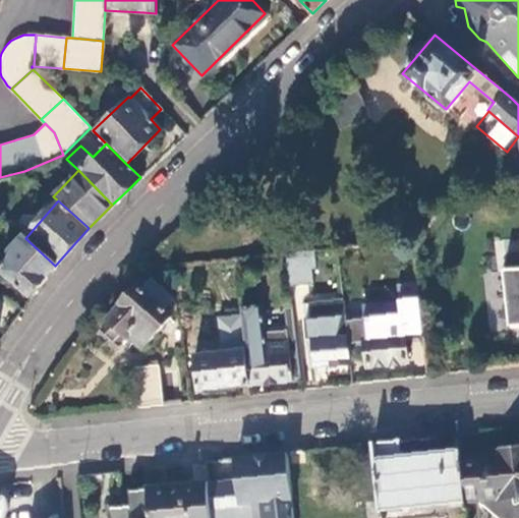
[(22,236),(21,237),(7,252),(10,255),(0,267),(0,269),(30,297),(44,279),(55,266),(25,238),(22,236)]
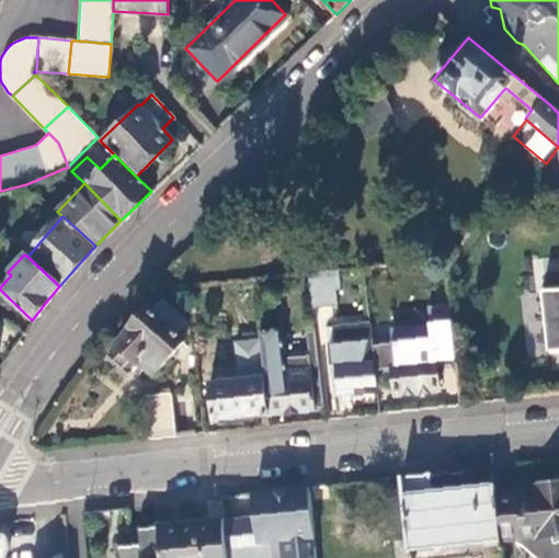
[(342,285),(339,269),(308,272),(311,305),(337,302),(334,286),(342,285)]
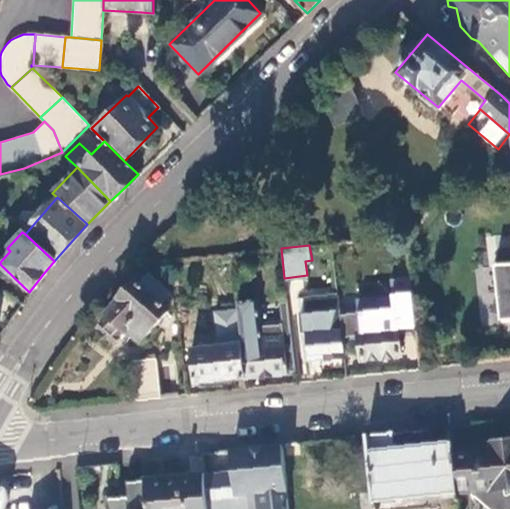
[(509,259),(498,261),(504,317),(509,316),(509,259)]
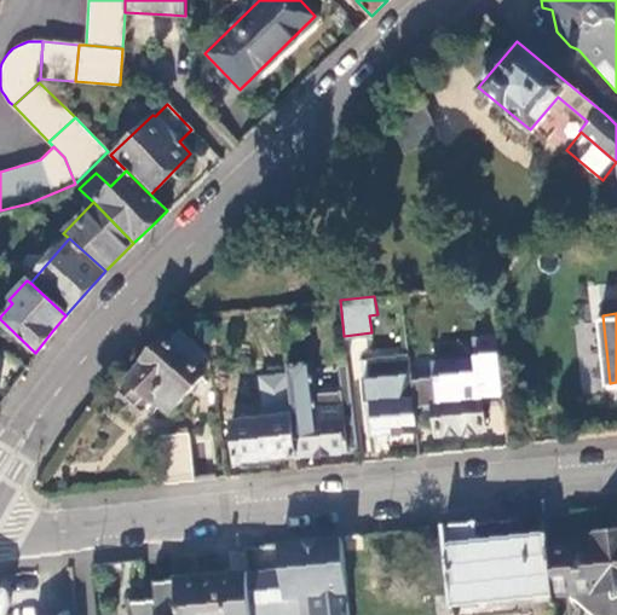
[(156,395),(172,408),(202,377),(202,373),(194,366),(205,355),(178,330),(167,342),(162,338),(142,360),(144,363),(128,381),(130,382),(116,396),(136,413),(149,399),(150,400),(156,395)]
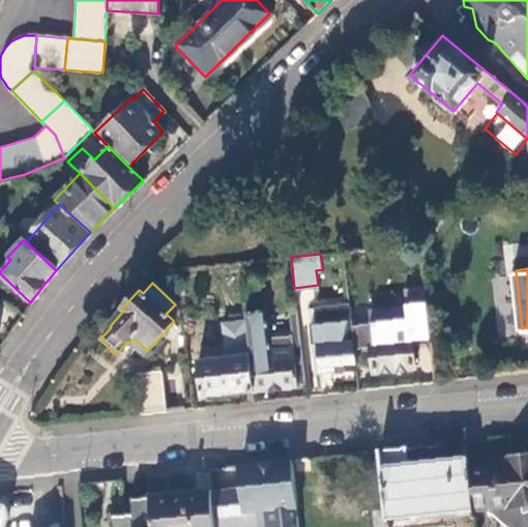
[(430,338),(423,284),(405,286),(408,317),(370,321),(375,371),(413,367),(410,340),(430,338)]
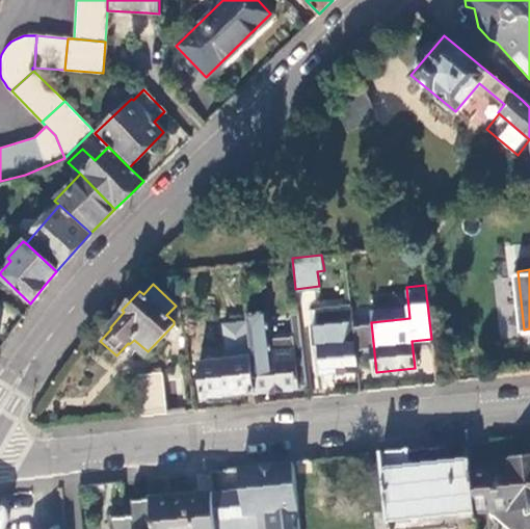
[(368,307),(369,317),(401,313),(400,302),(368,307)]
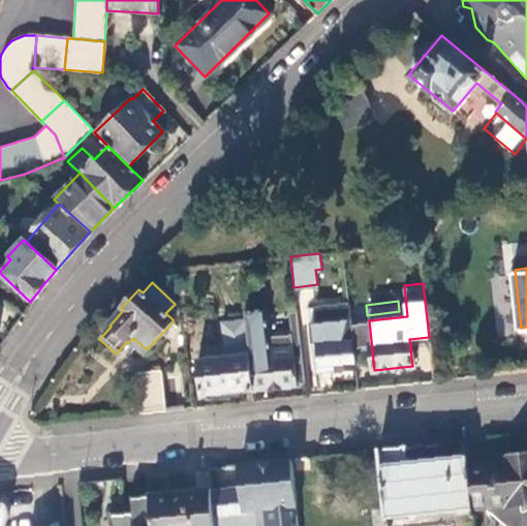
[(355,368),(348,302),(314,306),(316,321),(309,322),(316,371),(355,368)]
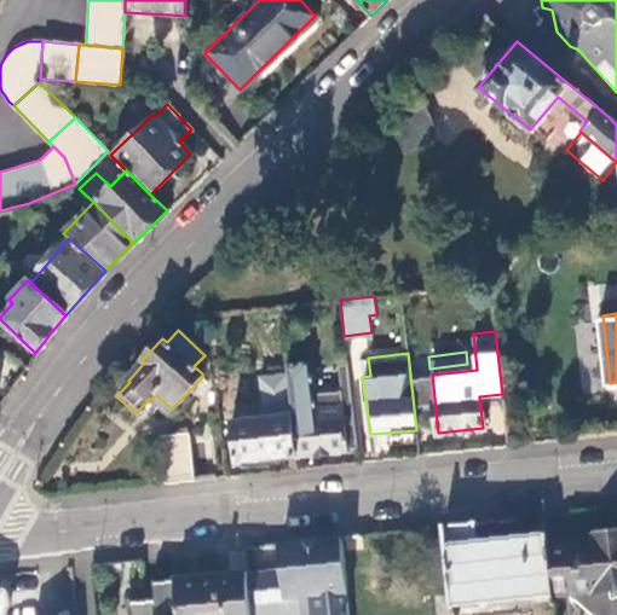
[(341,384),(312,388),(310,361),(286,365),(289,398),(295,456),(347,450),(346,447),(357,447),(347,364),(339,364),(341,384)]
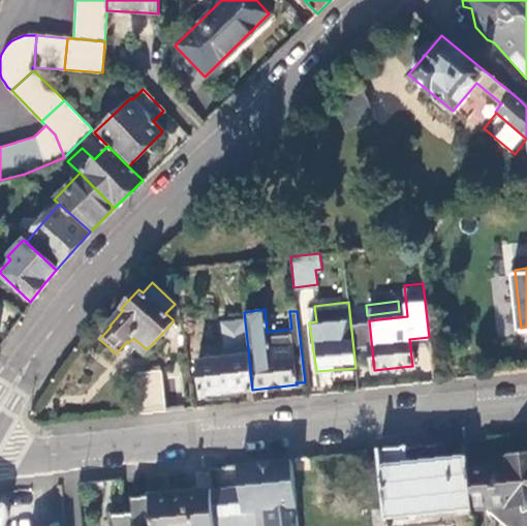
[(147,349),(133,338),(128,342),(142,354),(147,349)]
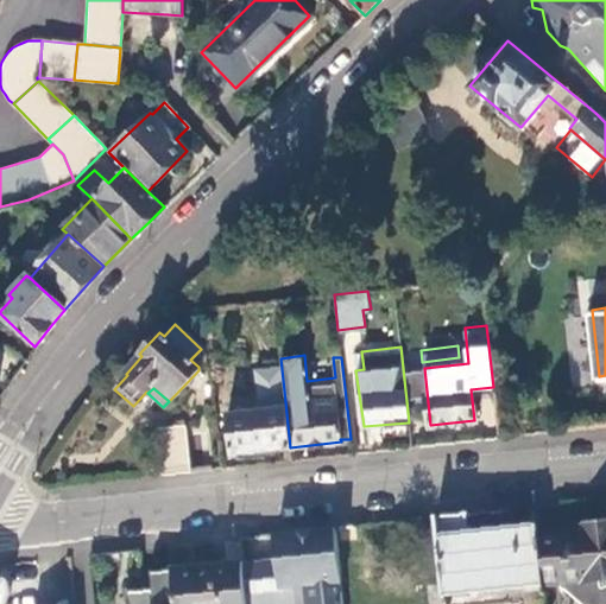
[(290,447),(284,390),(259,393),(262,409),(227,413),(231,453),(290,447)]
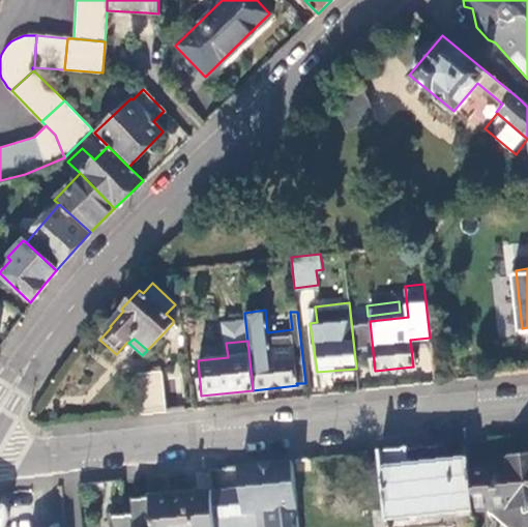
[(137,373),(142,412),(166,409),(162,371),(137,373)]
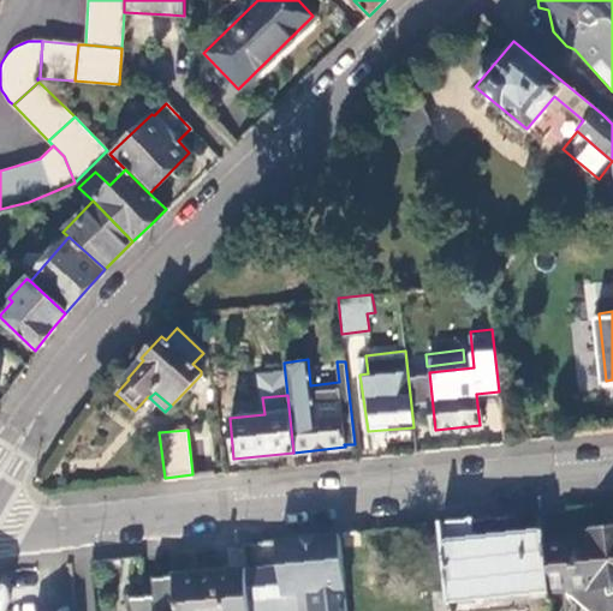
[(474,517),(440,521),(451,610),(491,610),(551,604),(543,529),(476,537),(474,517)]
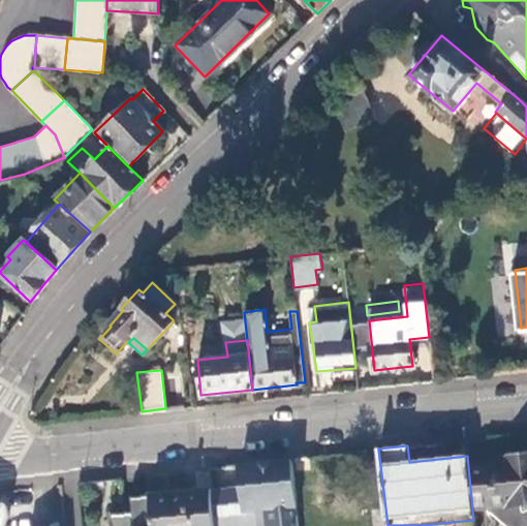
[(526,525),(526,451),(512,453),(512,460),(469,464),(474,508),(502,505),(503,522),(508,525),(526,525)]
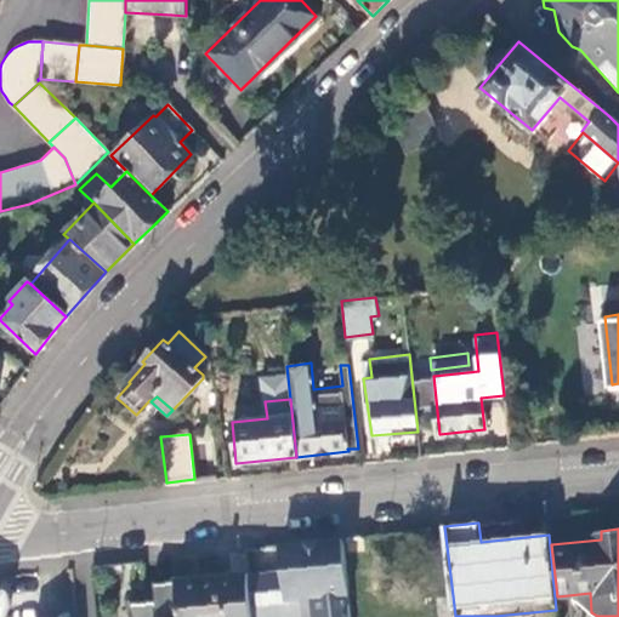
[(251,610),(314,604),(313,596),(350,593),(342,537),(312,541),(280,544),(283,570),(248,573),(251,610)]
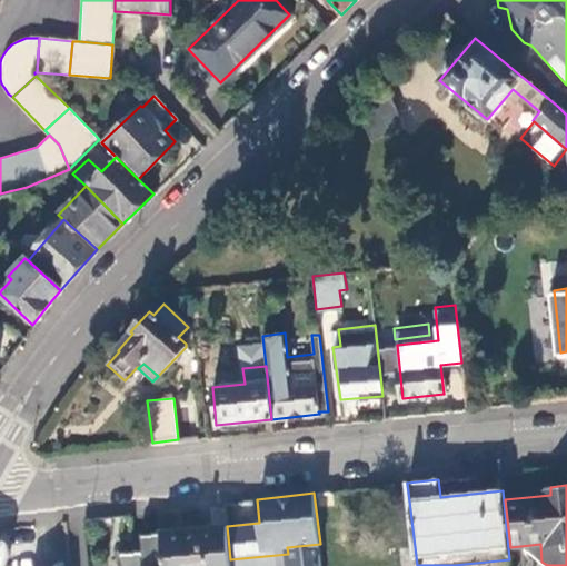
[(230,565),(230,559),(227,526),(161,533),(161,536),(163,565),(230,565)]
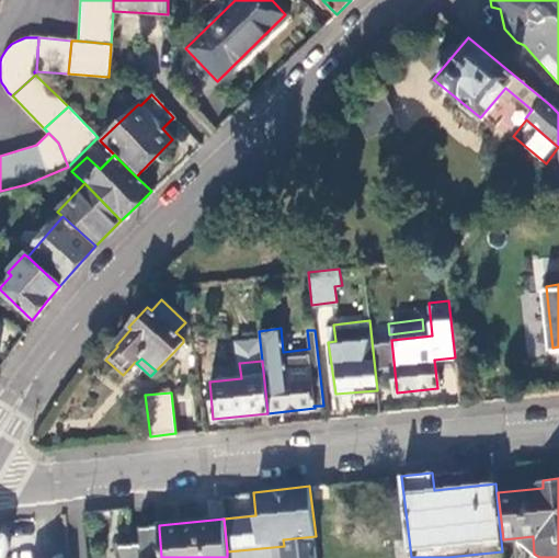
[(135,543),(116,545),(121,557),(161,557),(159,528),(134,532),(135,543)]
